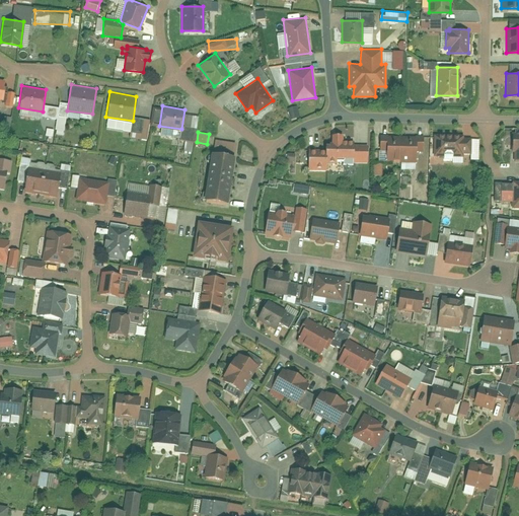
[(337,163),(337,133),(331,134),(331,141),(328,141),(328,143),(324,143),(325,152),(325,163),(337,163)]
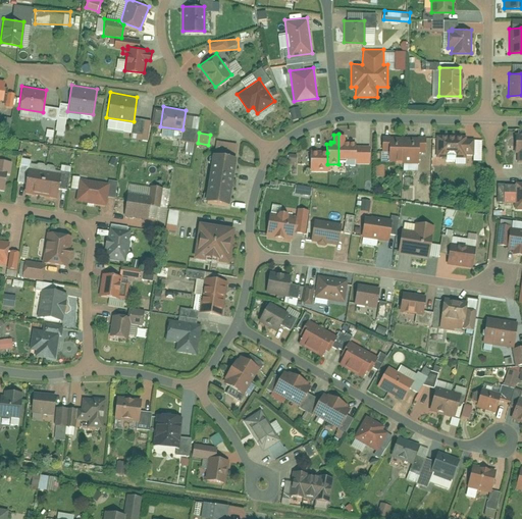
[(356,141),(345,141),(345,134),(338,134),(338,164),(356,164),(356,141)]
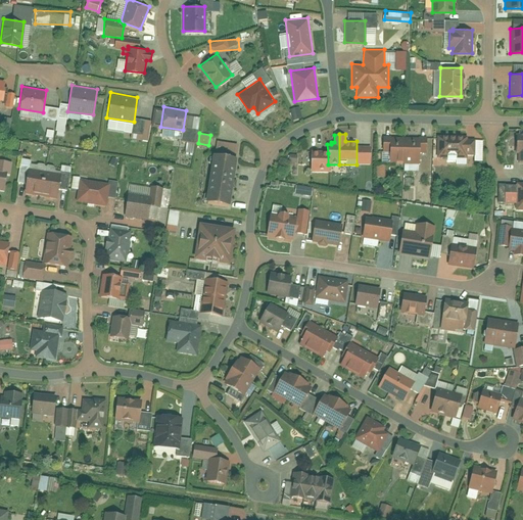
[(466,156),(467,153),(475,153),(475,138),(463,138),(463,134),(437,134),(437,155),(446,155),(446,151),(456,151),(456,156),(466,156)]
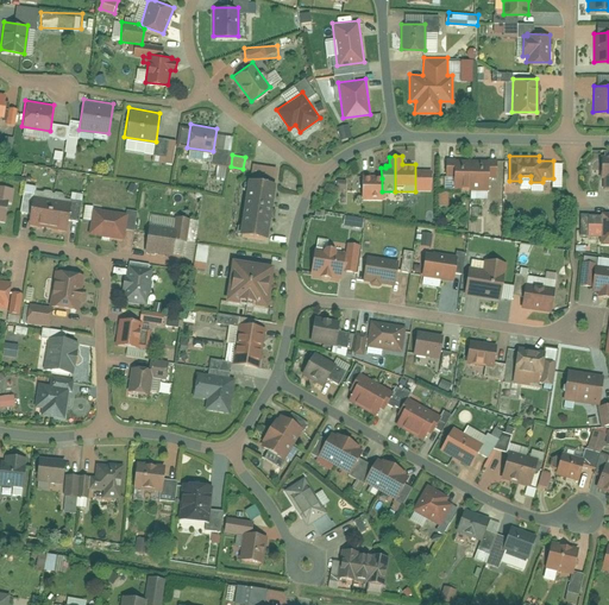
[(453,158),(453,188),(469,188),(470,159),(453,158)]
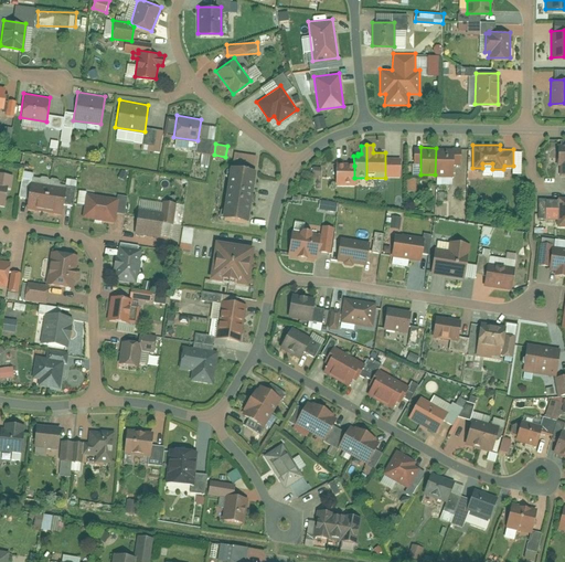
[(436,148),(435,175),(451,176),(452,148),(436,148)]
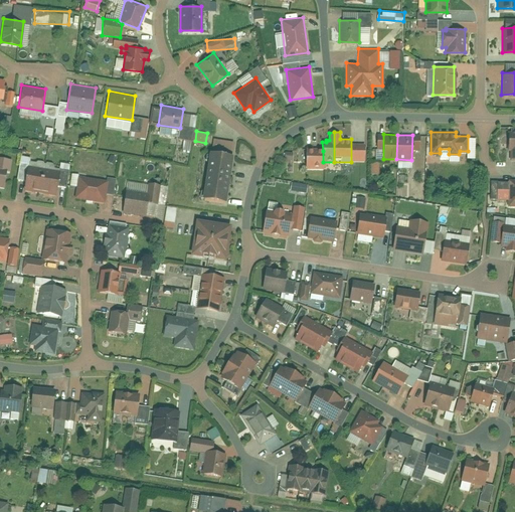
[(209,150),(205,174),(228,177),(232,153),(209,150)]
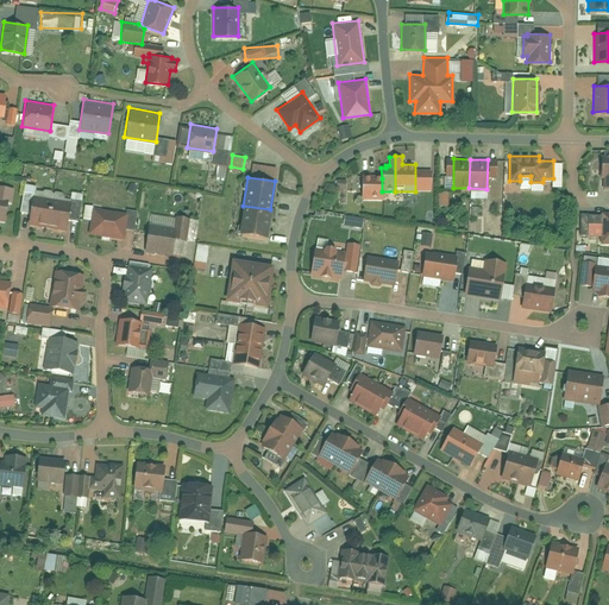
[(339,189),(352,188),(352,178),(339,180),(339,189)]
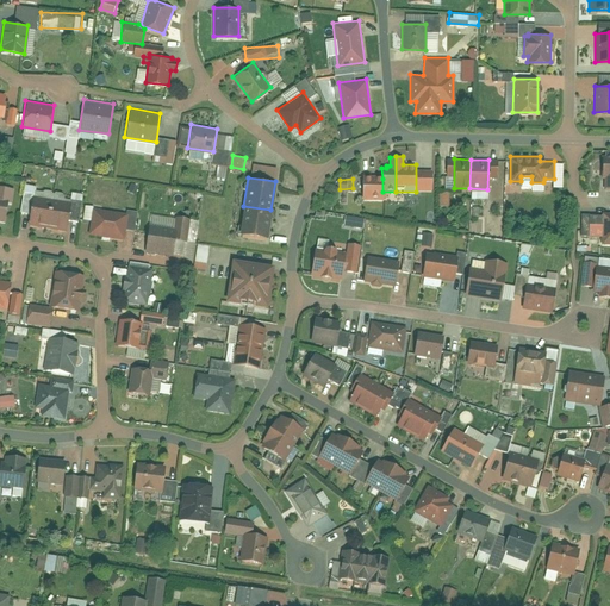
[(383,179),(361,179),(361,200),(381,200),(383,179)]
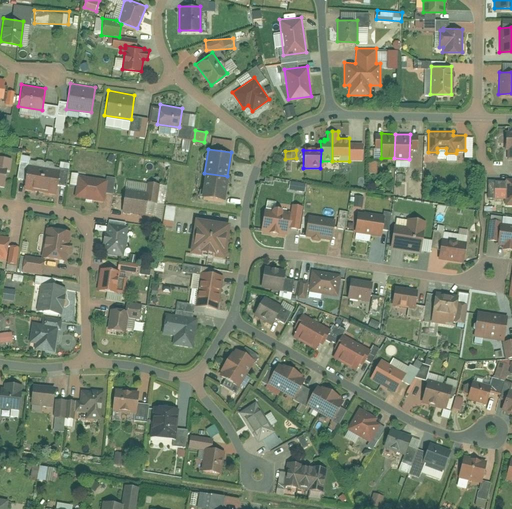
[(28,163),(23,187),(55,192),(59,169),(28,163)]
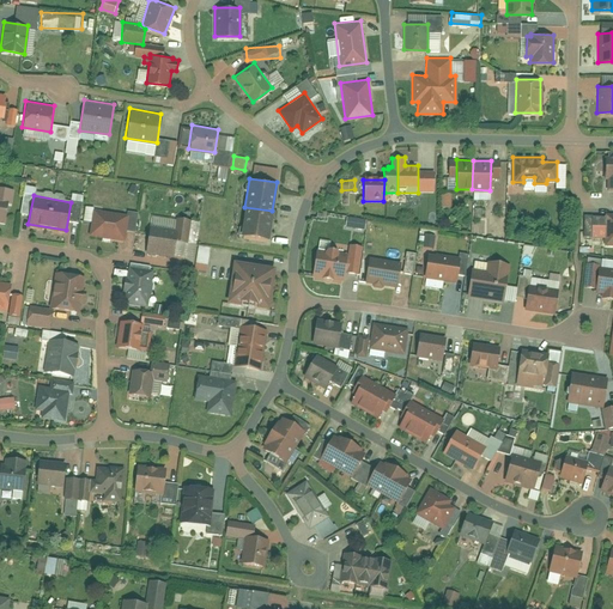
[(244,207),(240,233),(268,238),(272,211),(244,207)]
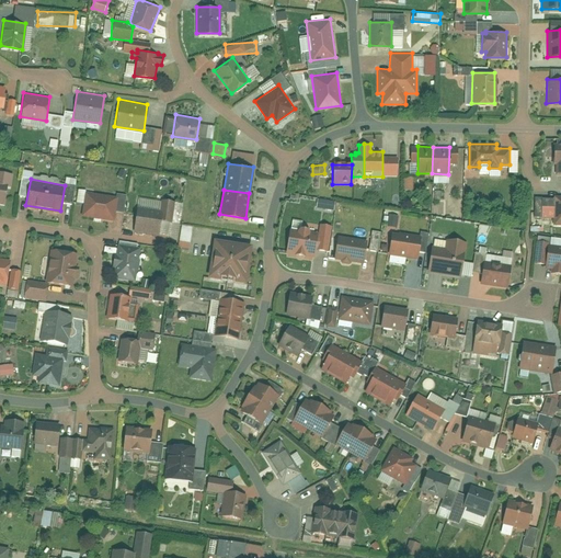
[(84,191),(81,215),(113,219),(117,195),(84,191)]
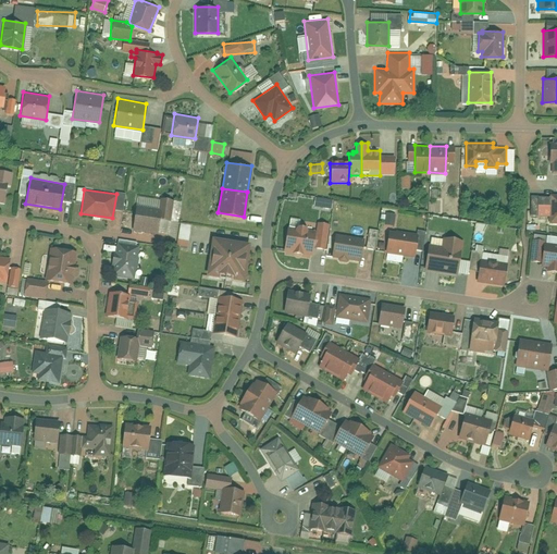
[(316,206),(334,207),(335,198),(317,196),(316,206)]
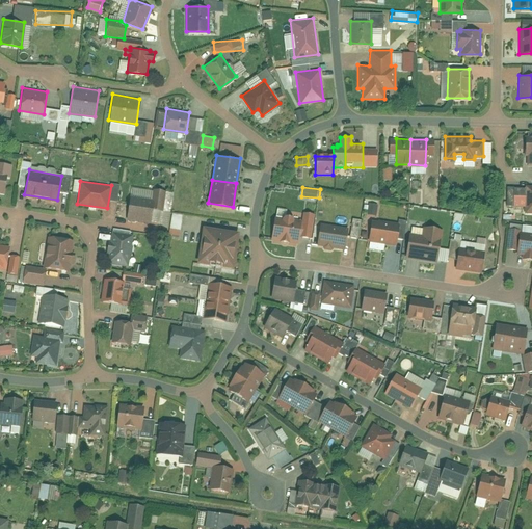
[(129,194),(126,218),(150,222),(153,199),(129,194)]
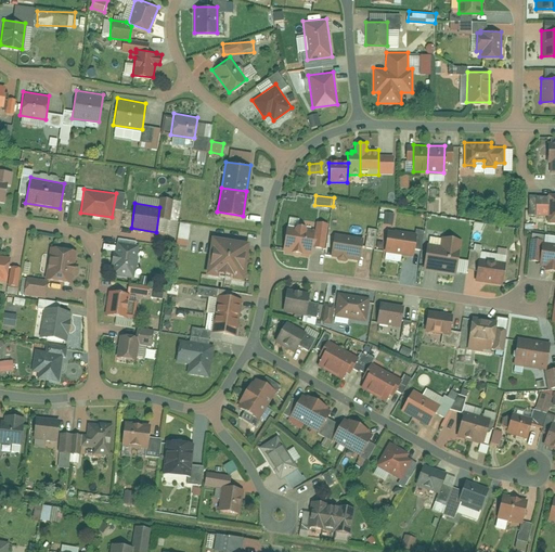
[(382,220),(382,225),(390,227),(392,215),(383,214),(383,215),(382,220)]
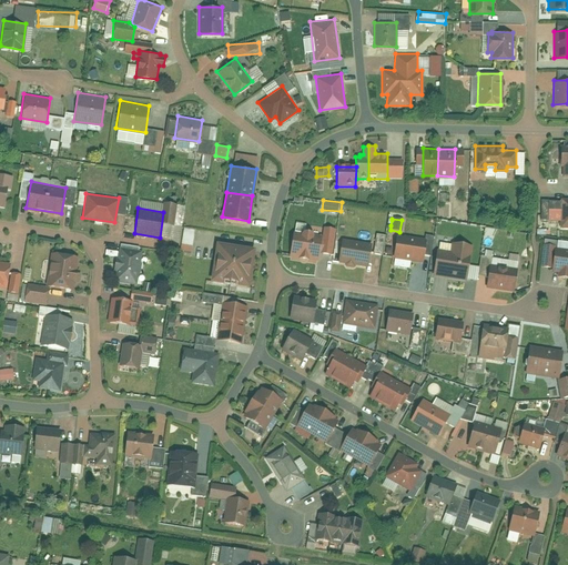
[(186,226),(182,249),(193,251),(196,229),(186,226)]
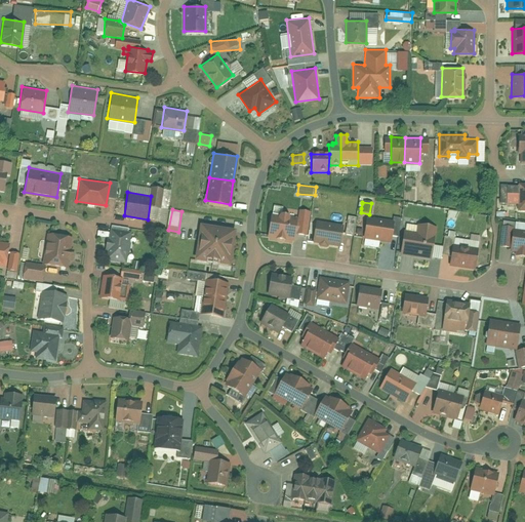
[(296,219),(293,236),(305,238),(309,214),(297,212),(296,219)]
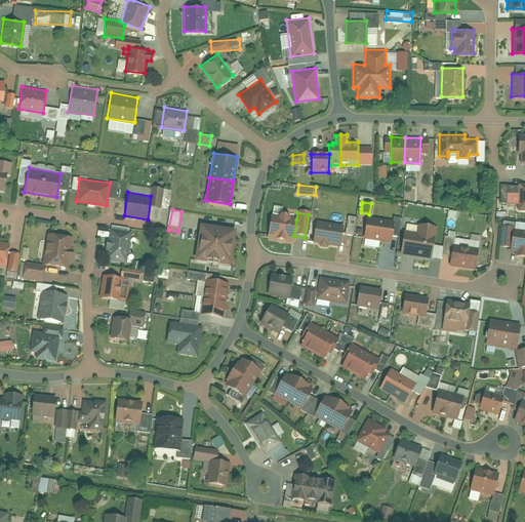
[(270,215),(267,237),(292,241),(293,236),(296,219),(287,218),(288,215),(278,214),(277,216),(270,215)]
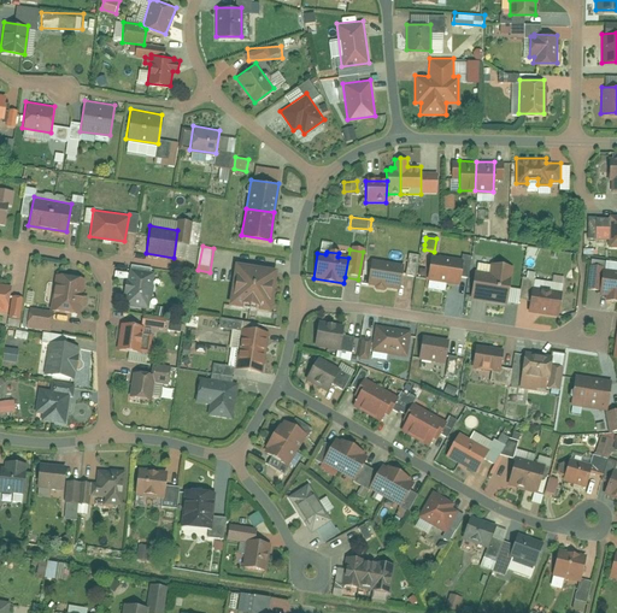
[(430,253),(427,278),(459,283),(463,258),(430,253)]
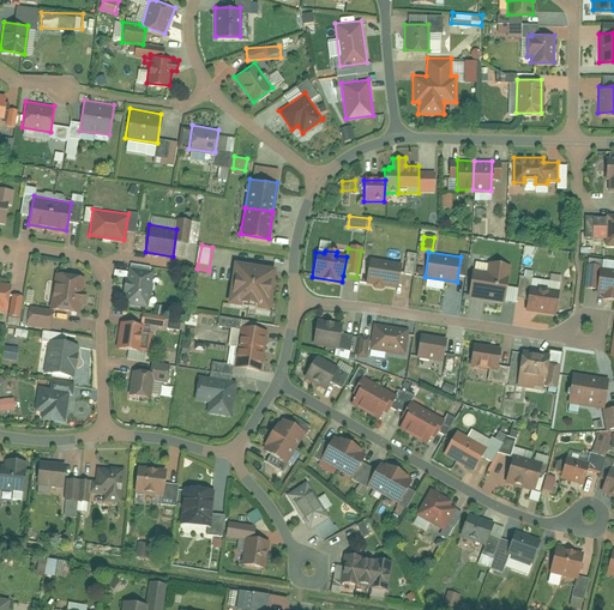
[(415,257),(404,255),(402,276),(413,277),(415,257)]
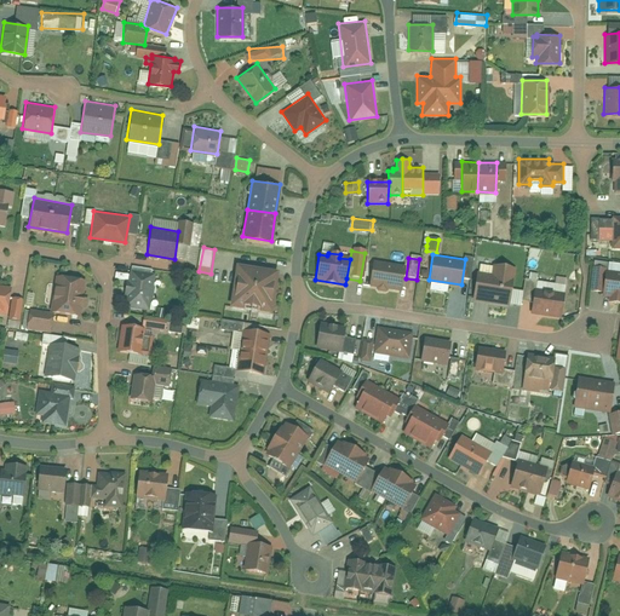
[(373,260),(369,285),(375,286),(377,289),(384,291),(388,288),(400,289),(403,264),(373,260)]
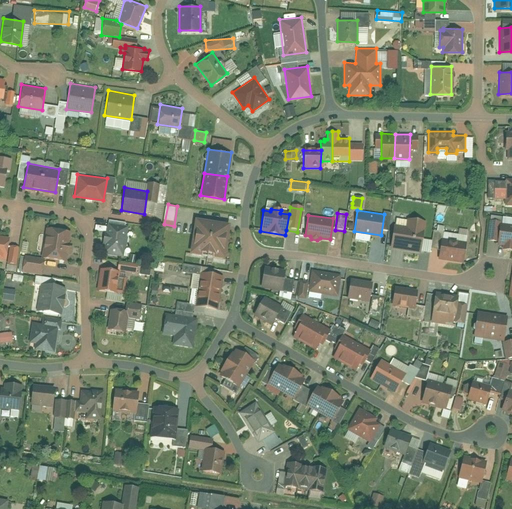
[(230,221),(194,216),(188,252),(224,258),(230,221)]
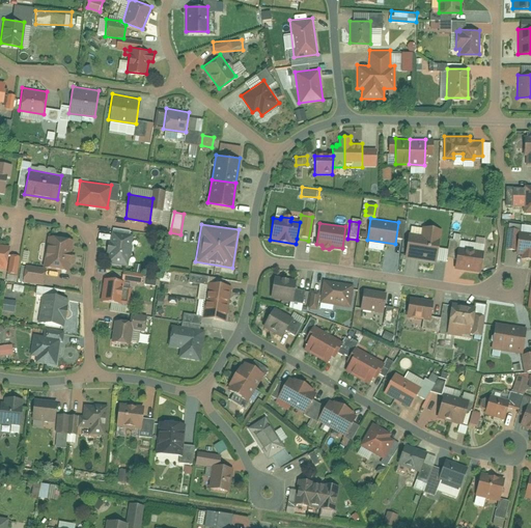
[(408,231),(403,256),(436,261),(438,250),(440,237),(442,227),(422,224),(421,233),(408,231)]
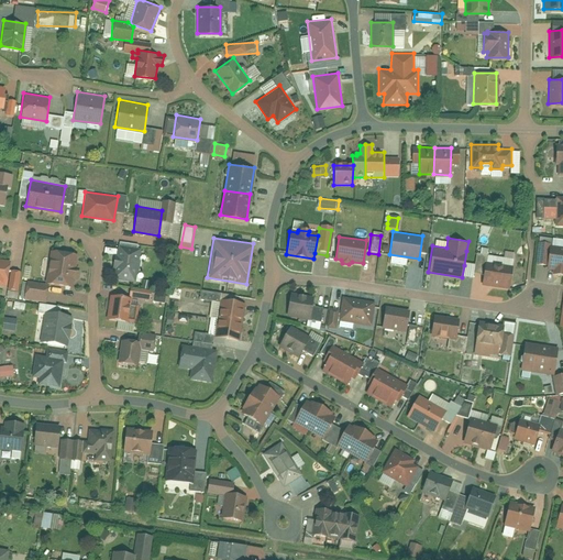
[(114,265),(113,277),(135,281),(136,271),(139,271),(141,256),(139,256),(141,246),(118,243),(117,253),(114,253),(112,264),(114,265)]
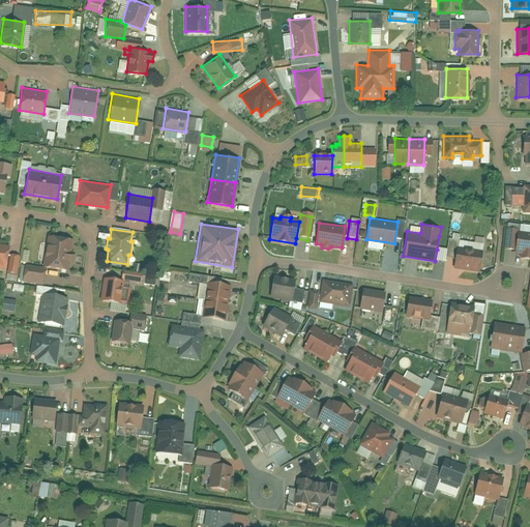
[(48,233),(42,265),(68,269),(69,261),(72,261),(75,250),(71,250),(74,237),(48,233)]
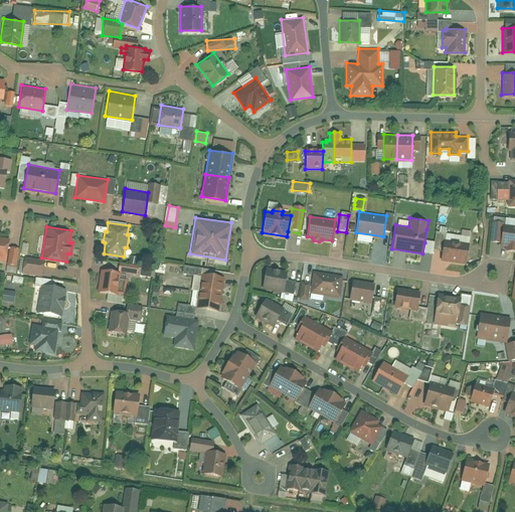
[(514,227),(502,226),(500,249),(505,249),(505,253),(514,253),(514,227)]
